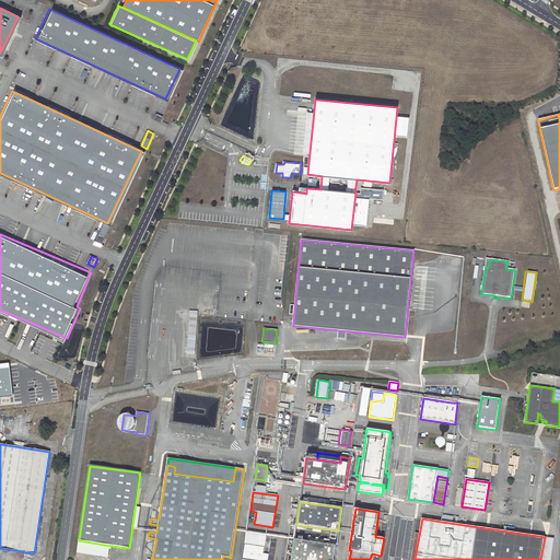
[(266,537),(247,534),(245,544),(265,547),(266,537)]
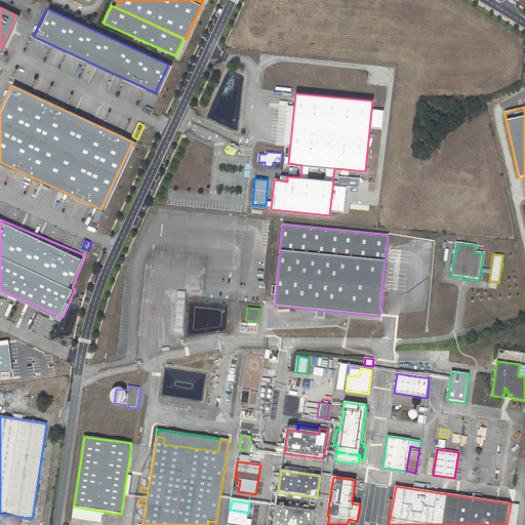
[(516,524),(520,505),(511,503),(507,524),(516,524)]
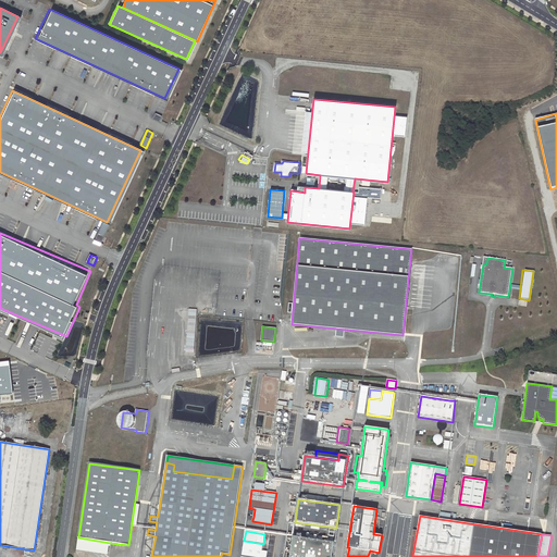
[(293,536),(289,556),(332,556),(334,543),(293,536)]
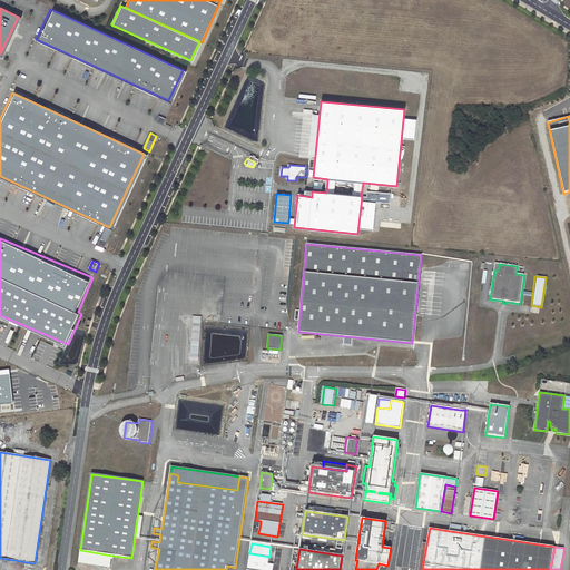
[(79,560),(110,566),(112,556),(80,550),(79,560)]
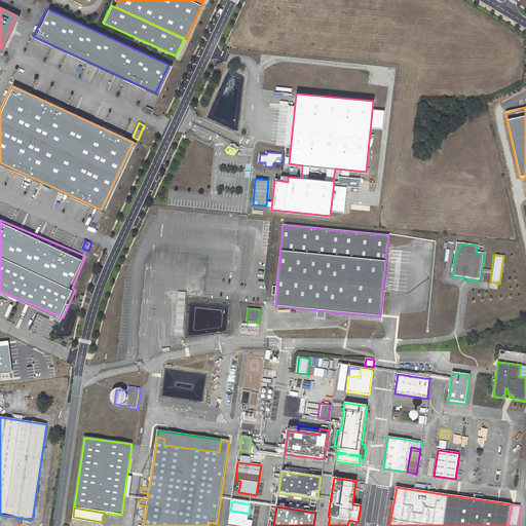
[(251,525),(253,521),(248,520),(249,514),(230,511),(228,525),(251,525)]
